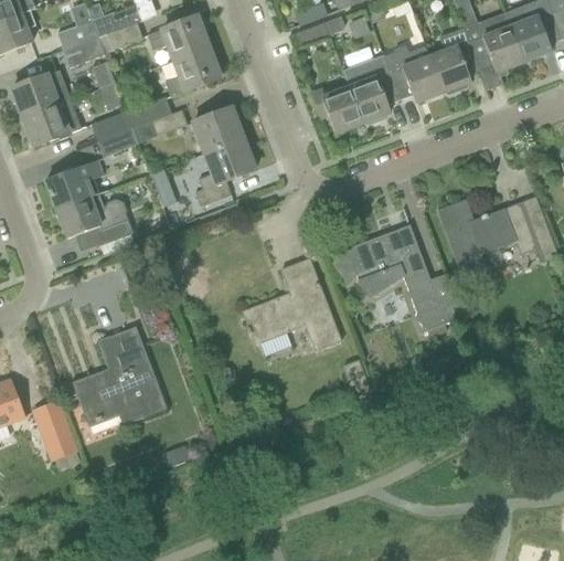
[(0,0),(0,20),(30,9),(34,8),(31,0),(0,0)]
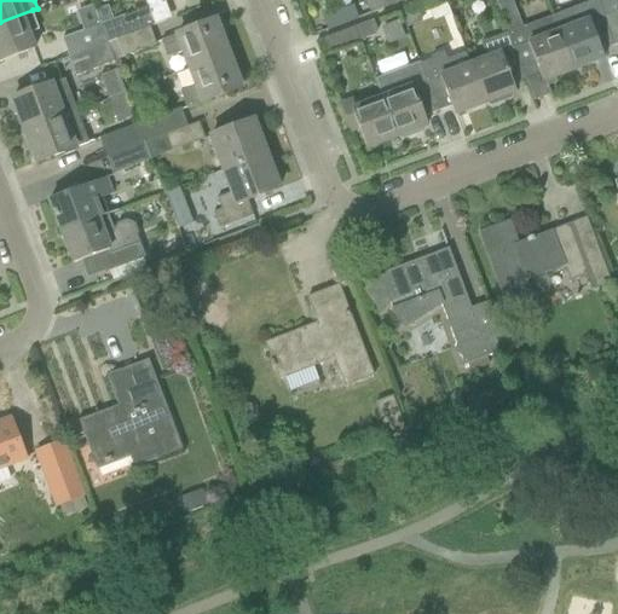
[(146,0),(148,4),(102,21),(109,40),(150,24),(150,23),(173,15),(168,0),(146,0)]
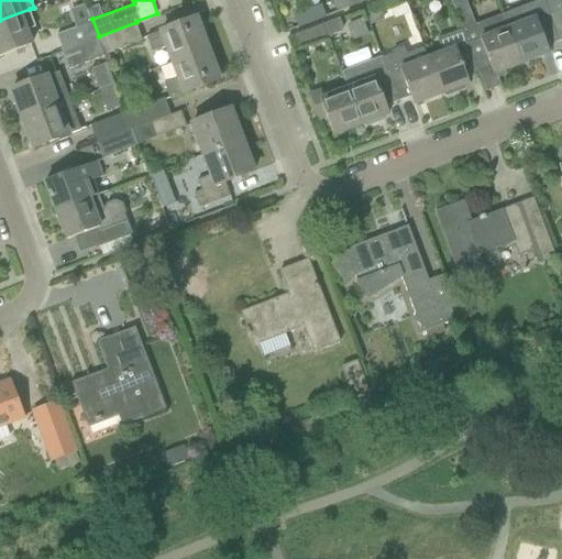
[(452,0),(462,26),(464,26),(480,68),(491,64),(494,70),(522,61),(504,11),(475,22),(466,0),(452,0)]
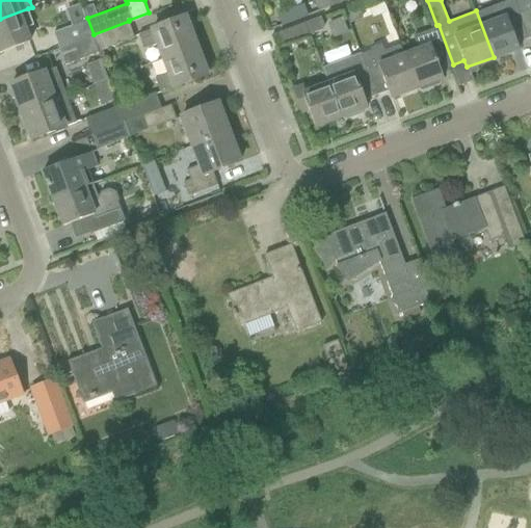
[(503,0),(476,10),(494,57),(519,47),(516,41),(529,35),(520,9),(519,10),(514,0),(503,0)]
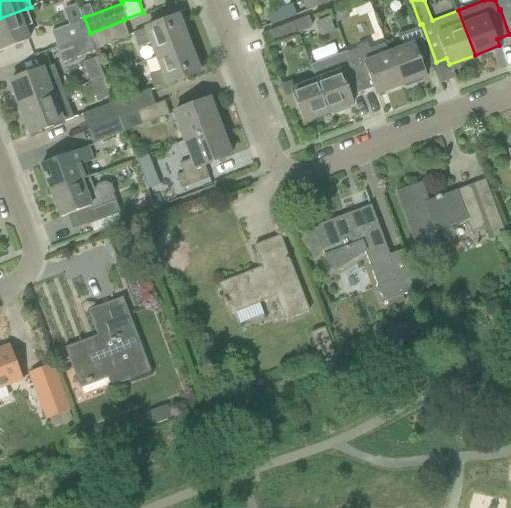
[(343,1),(331,5),(337,19),(348,15),(343,1)]
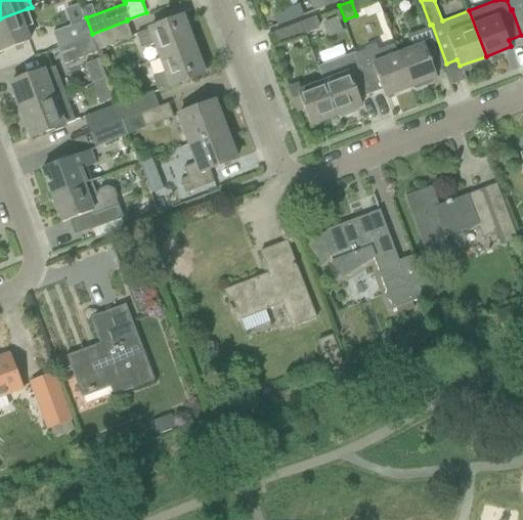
[(299,2),(287,6),(291,17),(303,12),(299,2)]
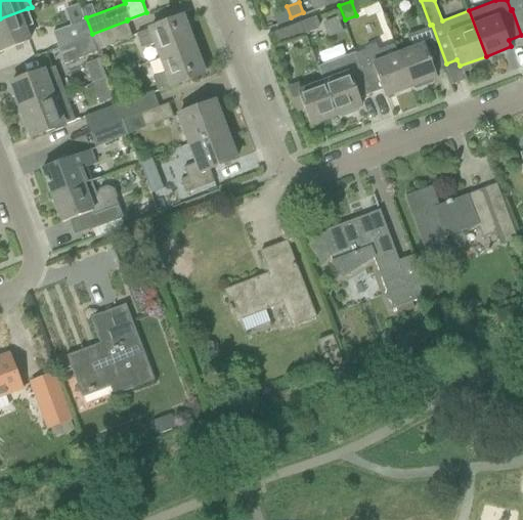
[(522,4),(512,9),(521,35),(522,35),(522,4)]
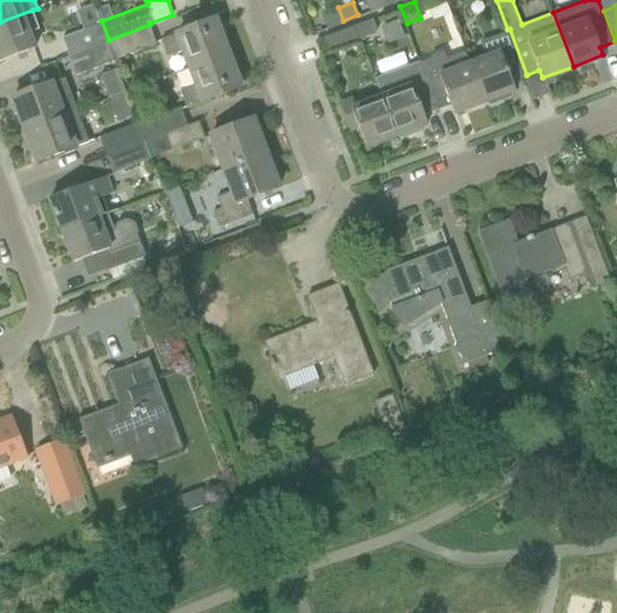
[(338,7),(322,13),(327,27),(343,21),(338,7)]
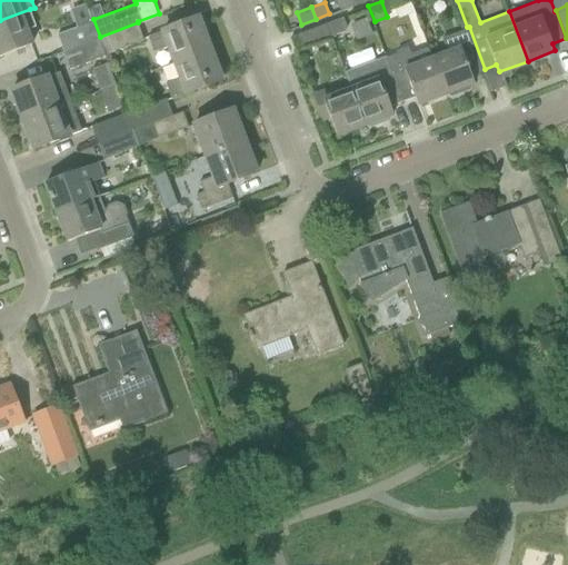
[(27,28),(36,25),(30,9),(0,20),(0,53),(32,42),(27,28)]
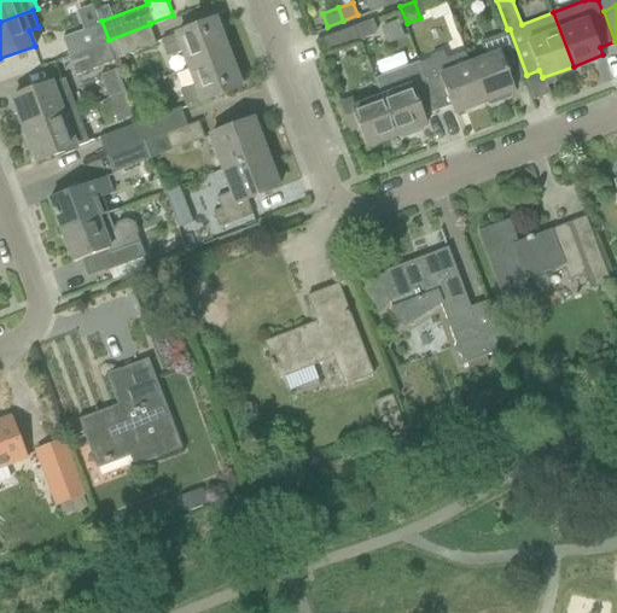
[(226,25),(225,19),(220,16),(216,18),(215,17),(161,38),(168,56),(181,51),(186,66),(228,51),(221,33),(226,30),(226,25)]
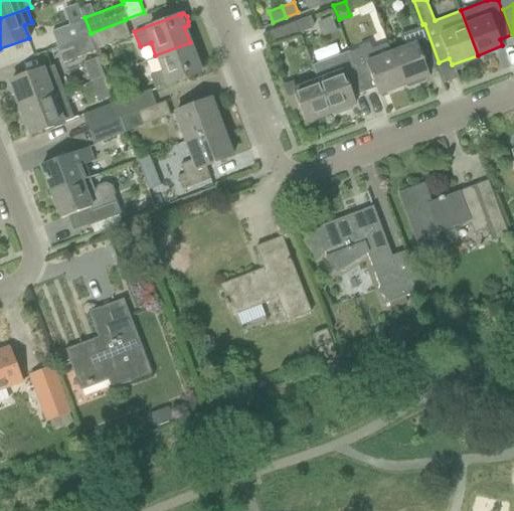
[(313,27),(313,22),(310,14),(296,19),(300,31),(313,27)]
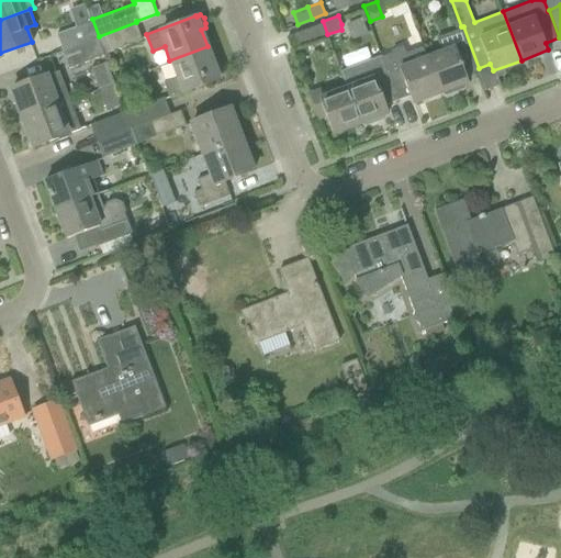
[(63,49),(99,36),(92,19),(56,32),(63,49)]
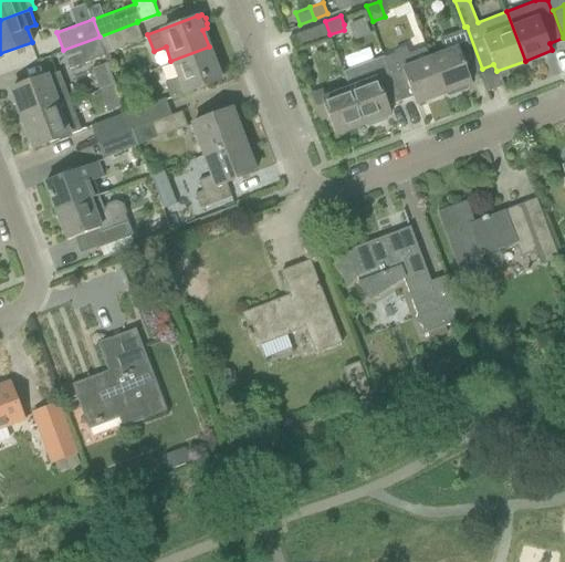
[(302,45),(330,34),(325,21),(297,32),(302,45)]
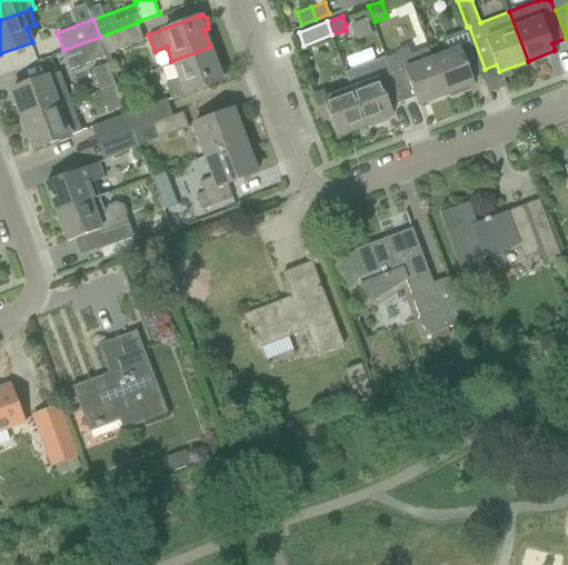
[(138,22),(107,33),(113,49),(143,37),(138,22)]
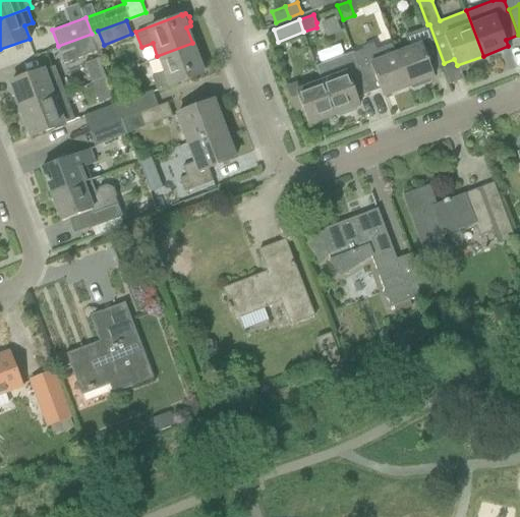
[(409,45),(396,50),(408,83),(409,83),(409,84),(413,87),(422,82),(424,78),(424,77),(434,74),(431,67),(444,63),(429,24),(427,24),(422,26),(405,34),(409,45)]
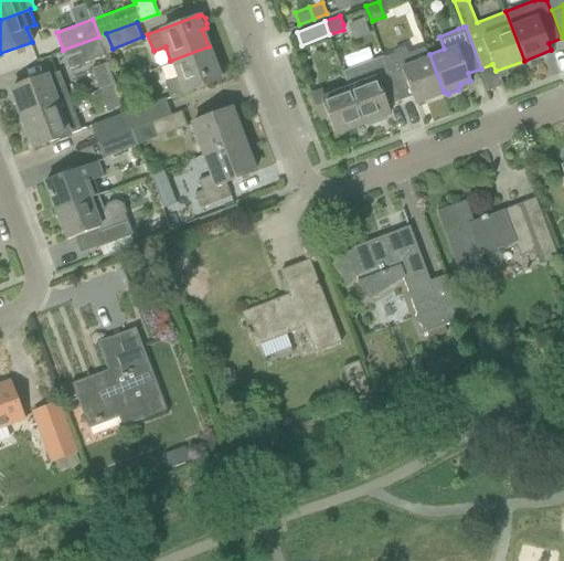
[(104,52),(105,52),(99,36),(63,50),(68,67),(105,54),(104,52)]
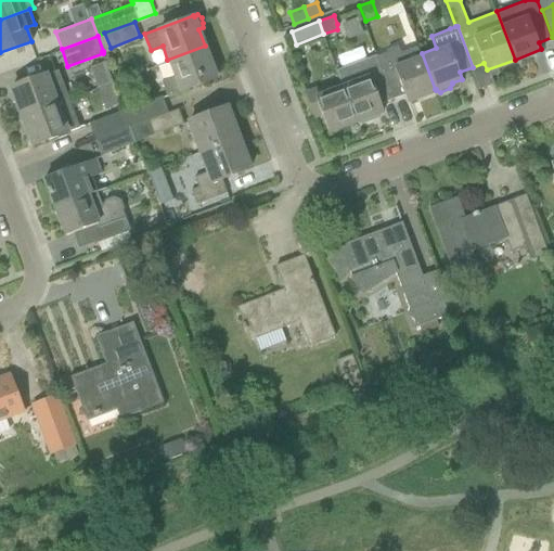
[(215,61),(211,62),(205,46),(167,60),(174,75),(162,79),(167,94),(216,76),(216,75),(220,74),(220,68),(219,63),(215,61)]
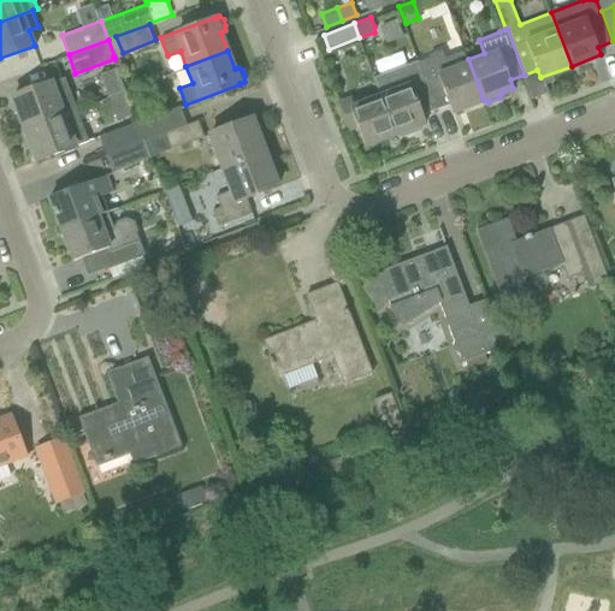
[(483,99),(468,59),(466,53),(445,61),(439,54),(419,61),(436,108),(449,102),(453,111),(483,99)]
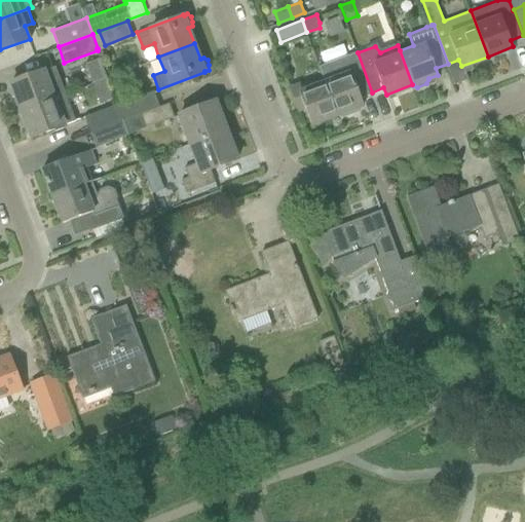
[(361,97),(372,92),(358,52),(320,67),(325,79),(337,113),(338,113),(342,115),(351,112),(353,107),(363,103),(361,97)]
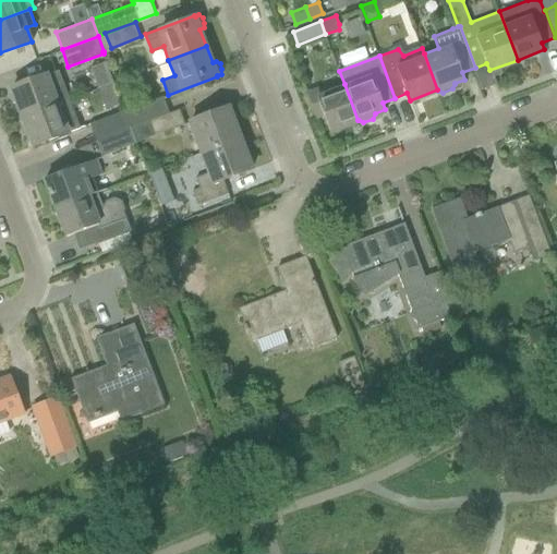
[(32,79),(11,86),(22,115),(69,96),(58,69),(48,72),(32,79)]
